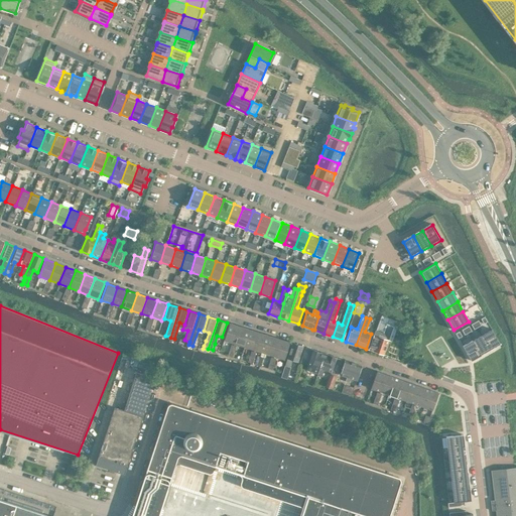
[(223,341),(234,344),(239,327),(229,324),(223,341)]
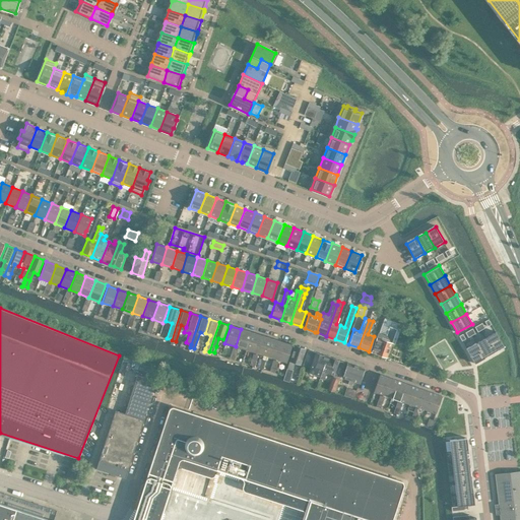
[(379,332),(372,351),(377,353),(376,353),(386,358),(396,329),(390,327),(387,335),(379,332)]
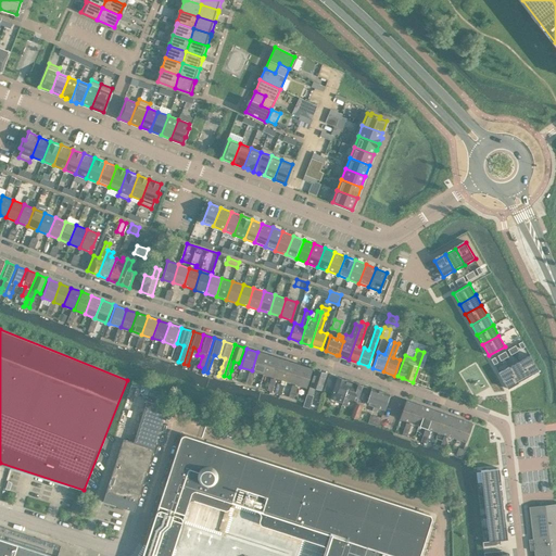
[(252,370),(262,374),(268,355),(257,352),(252,370)]
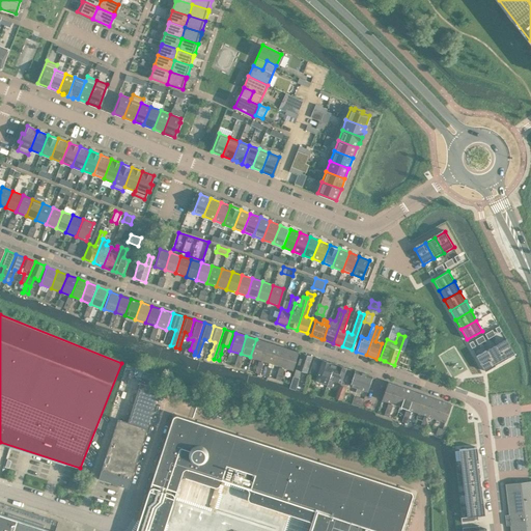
[(506,338),(496,344),(505,360),(515,354),(506,338)]
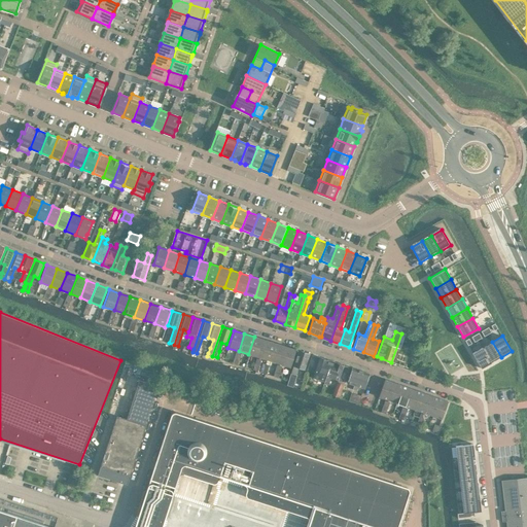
[(254,337),(248,354),(258,357),(265,340),(254,337)]
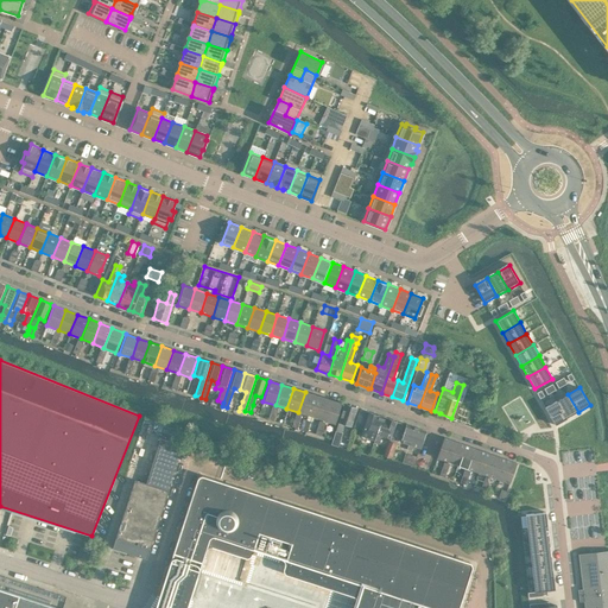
[(298,412),(310,416),(317,396),(305,392),(298,412)]
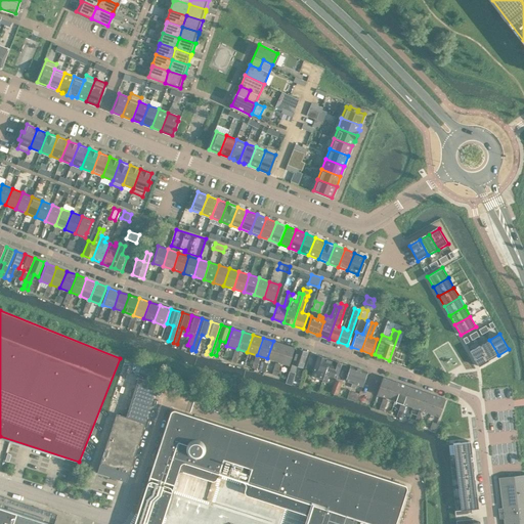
[(489,340),(480,345),(488,360),(498,355),(489,340)]
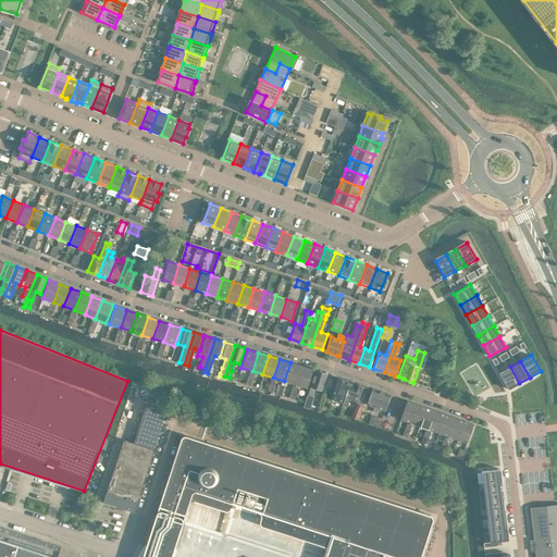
[(291,362),(284,381),(295,385),(301,367),(291,362)]
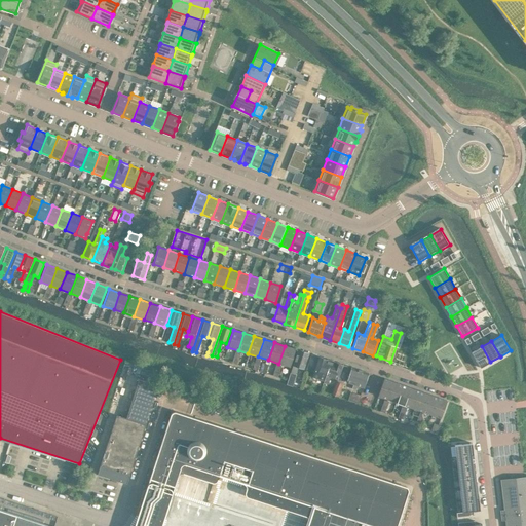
[(290,367),(295,349),(285,346),(278,364),(290,367)]
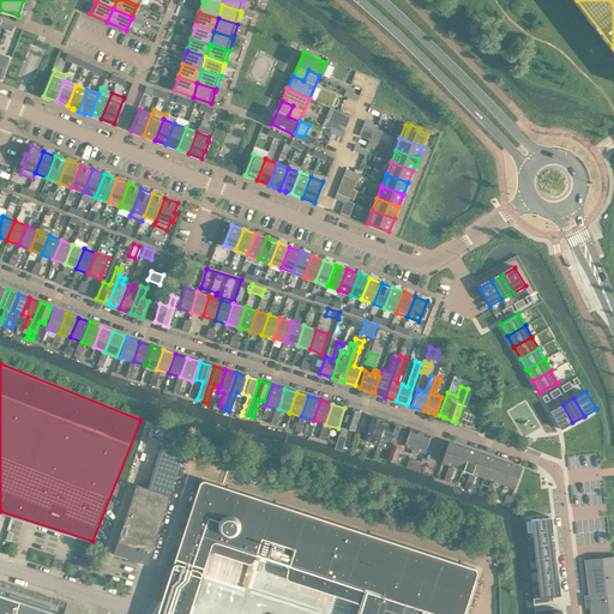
[(563,404),(551,411),(560,429),(572,422),(563,404)]
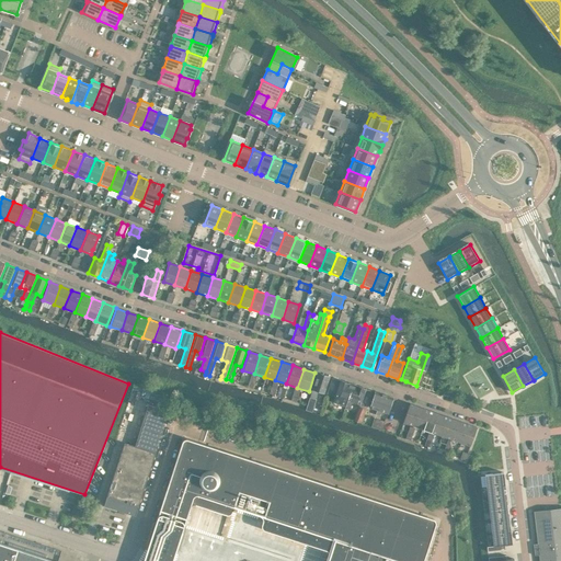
[(308,403),(306,409),(312,412),(316,399),(315,399),(317,391),(324,393),(329,377),(318,374),(308,403)]
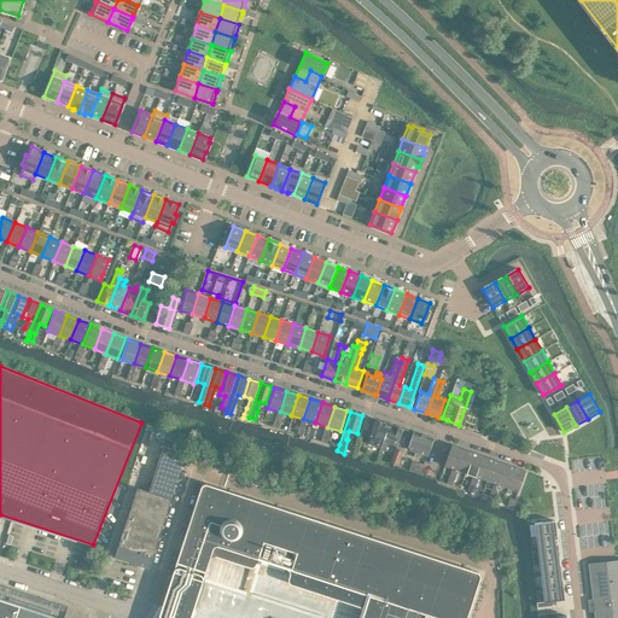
[(389,424),(366,417),(361,433),(369,436),(368,442),(382,447),(389,424)]
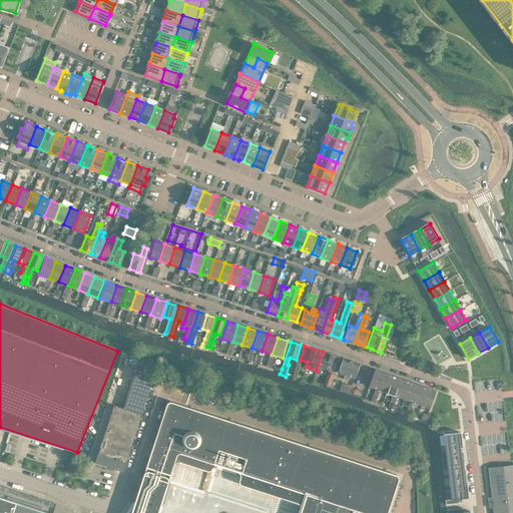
[(341,358),(335,356),(334,356),(323,352),(317,371),(316,374),(320,376),(322,370),(328,372),(324,384),(331,387),(335,374),(337,371),(341,358)]
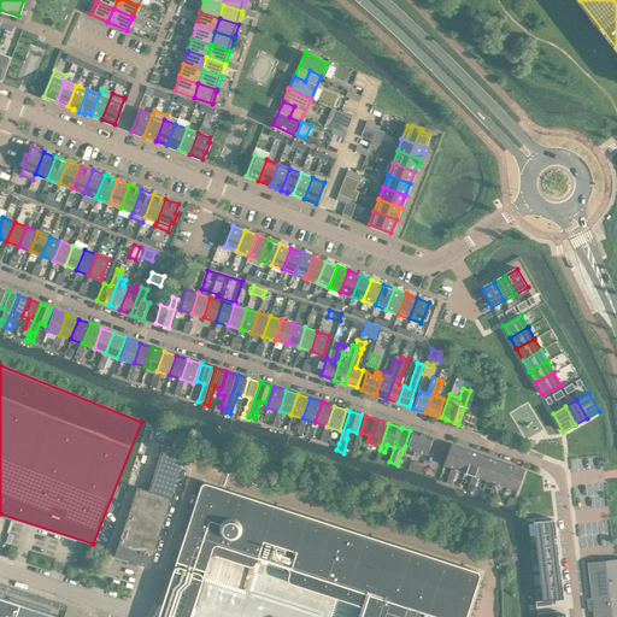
[(405,446),(406,446),(406,448),(415,451),(412,457),(417,458),(419,452),(427,454),(432,438),(410,430),(405,446)]
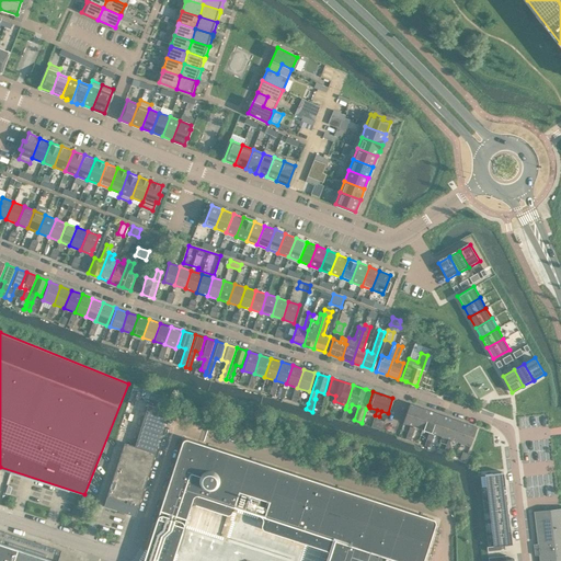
[(403,422),(413,425),(420,407),(410,403),(403,422)]
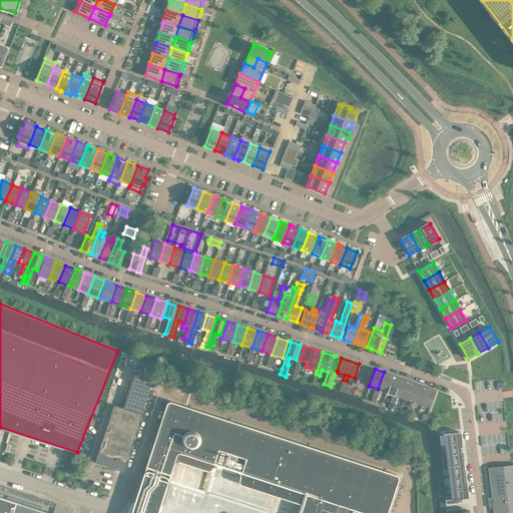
[(152,376),(133,370),(121,408),(111,405),(92,463),(121,472),(152,376)]
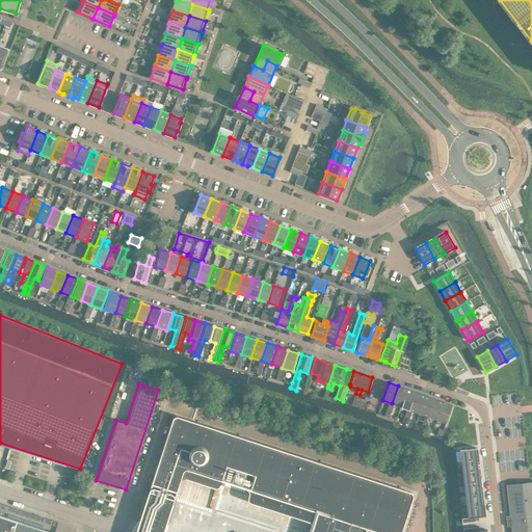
[(392,403),(400,406),(406,389),(398,386),(392,403)]
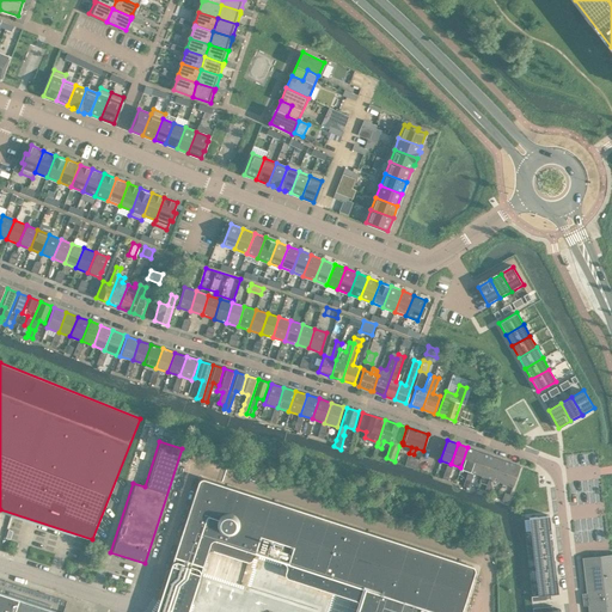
[(460,467),(471,471),(478,451),(467,447),(460,467)]
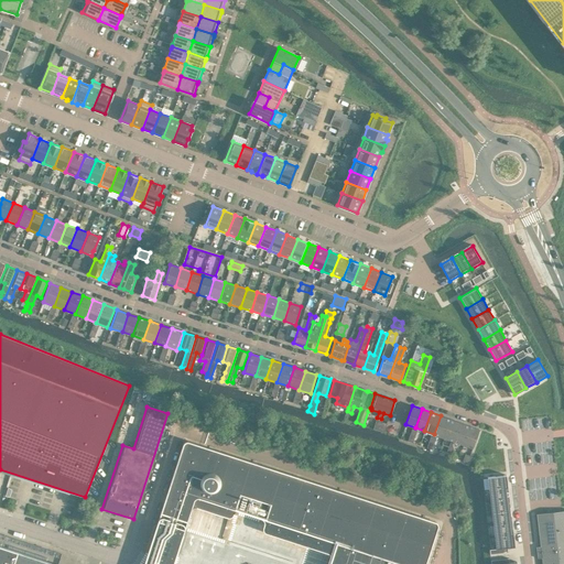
[(441,415),(434,434),(443,437),(449,420),(441,415)]
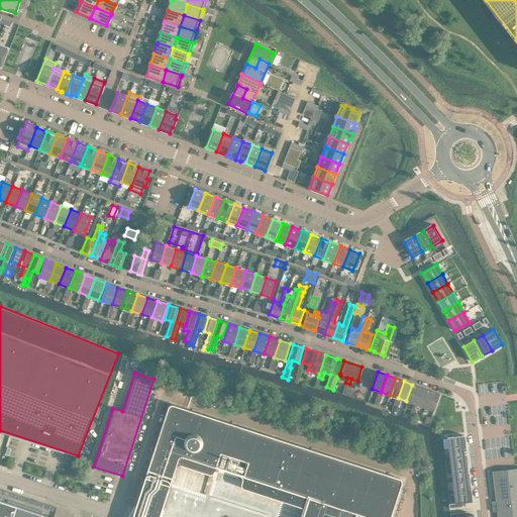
[(344,385),(342,393),(352,396),(354,388),(344,385)]
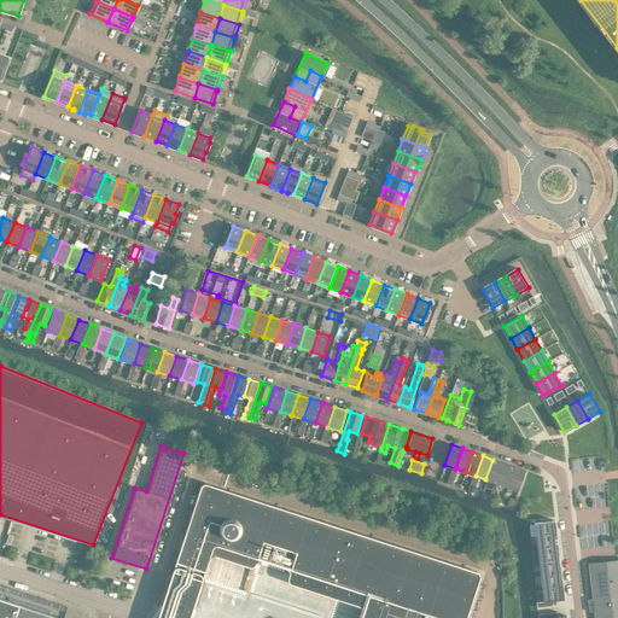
[(493,460),(485,479),(496,483),(503,464),(493,460)]
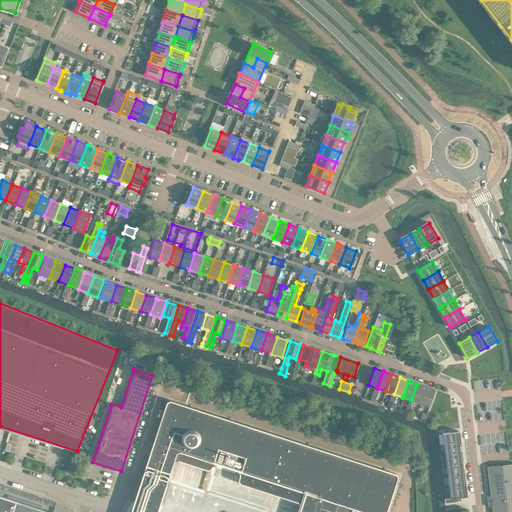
[(411,400),(420,404),(426,387),(417,384),(411,400)]
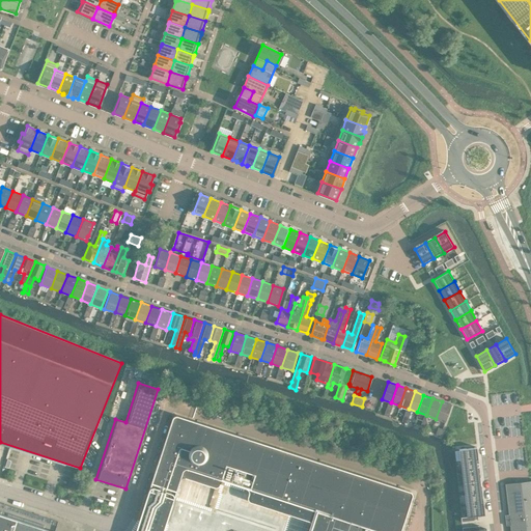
[(442,401),(436,419),(445,422),(451,404),(442,401)]
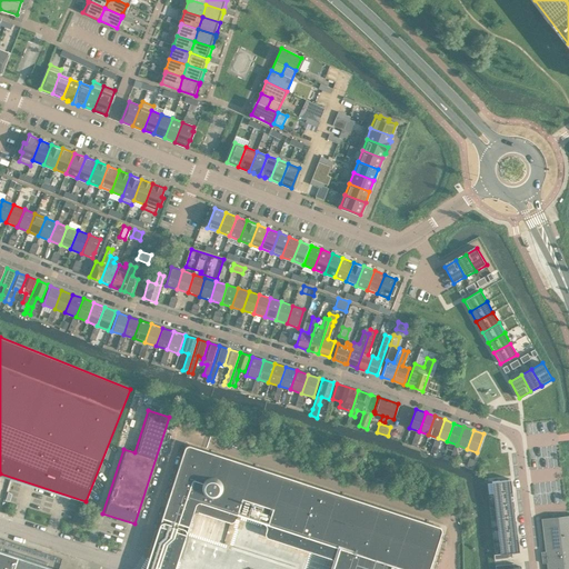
[(0,568),(429,568),(442,531),(442,530),(442,529),(441,529),(441,528),(440,527),(439,526),(351,498),(190,446),(189,446),(188,446),(187,446),(186,447),(186,448),(185,448),(185,449),(158,531),(168,535),(167,537),(161,535),(160,535),(159,535),(159,536),(158,536),(157,537),(153,548),(153,549),(155,550),(156,551),(175,557),(176,557),(177,557),(178,557),(179,556),(179,555),(182,545),(182,543),(182,542),(181,542),(181,541),(180,541),(175,539),(176,537),(185,540),(186,536),(187,532),(193,515),(193,513),(195,513),(195,512),(196,512),(197,512),(198,512),(199,512),(229,522),(230,522),(231,522),(232,522),(233,522),(235,521),(235,520),(236,520),(236,518),(238,515),(242,499),(272,509),(269,520),(269,521),(269,522),(269,523),(270,523),(270,525),(271,525),(271,526),(272,526),(336,547),(352,551),(349,563),(348,565),(347,568),(56,568),(0,550),(0,568)]
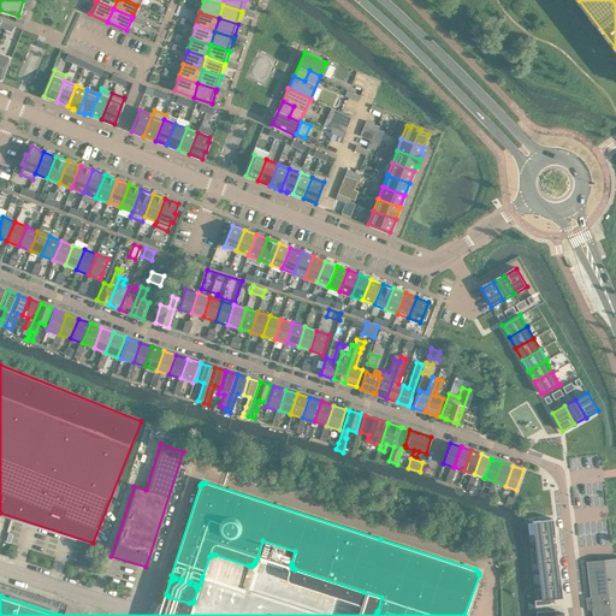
[(554,519),(533,521),(534,534),(555,532),(554,519)]
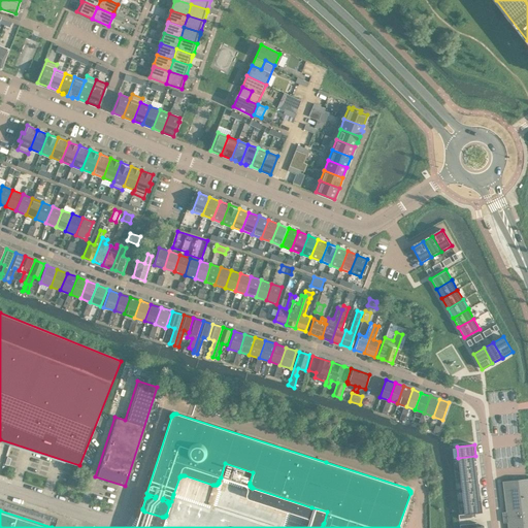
[(475,456),(458,458),(459,469),(476,467),(475,456)]
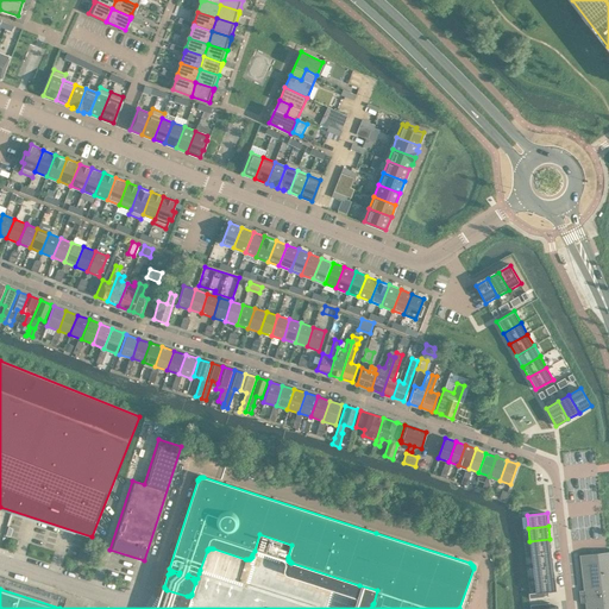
[(550,539),(529,541),(531,554),(552,552),(550,539)]
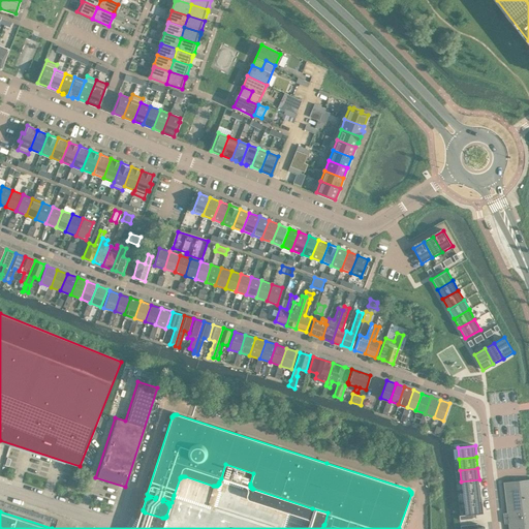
[(528,528),(528,478),(503,483),(502,483),(507,528),(528,528)]
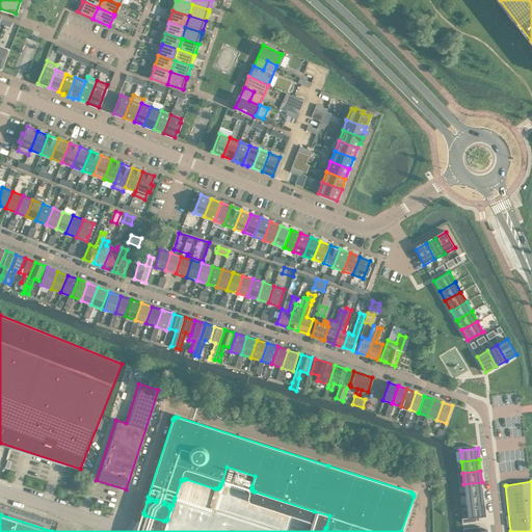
[(482,482),(463,484),(466,495),(483,493),(482,482)]
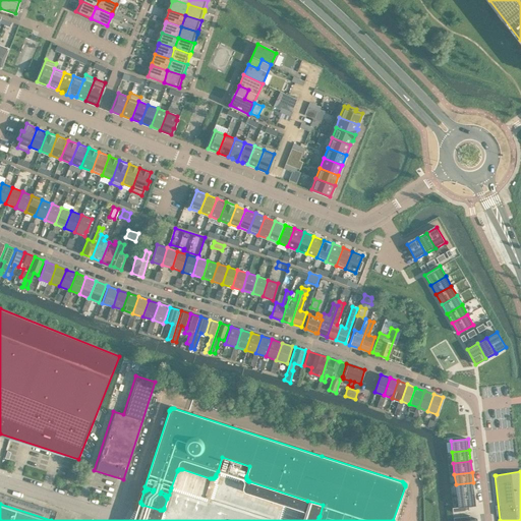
[(473,482),(456,484),(457,496),(474,494),(473,482)]
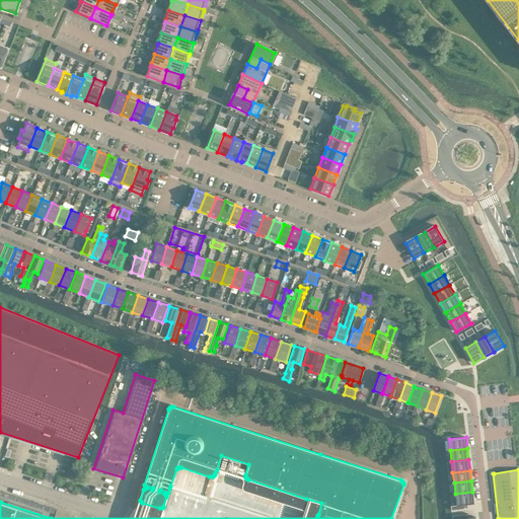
[(472,492),(455,494),(456,505),(461,505),(467,504),(473,503),(472,492)]
